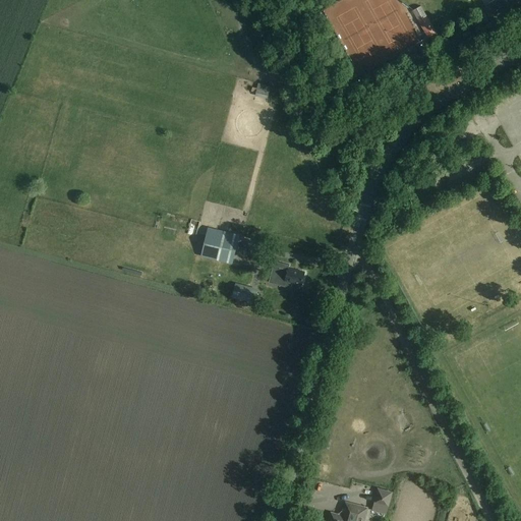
[(494,0),(489,3),(496,14),(518,2),(516,0),(494,0)]
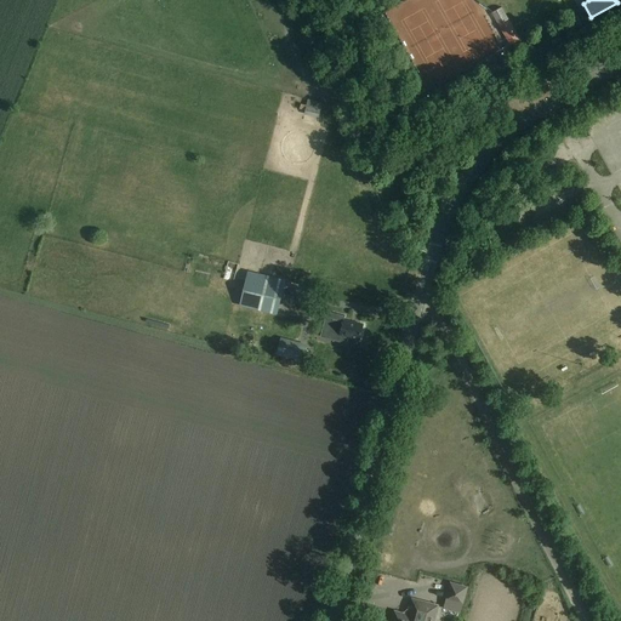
[(520,39),(510,20),(500,24),(511,45),(520,39)]
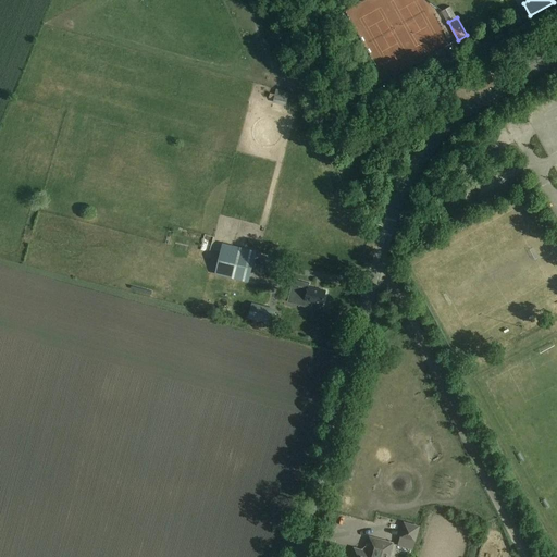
[(452,65),(447,58),(436,63),(441,71),(452,65)]
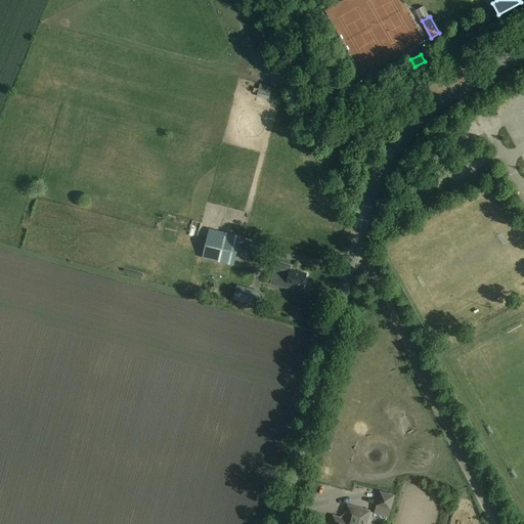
[(272,87),(260,84),(259,89),(255,88),(254,92),(258,93),(257,96),(269,99),(272,87)]
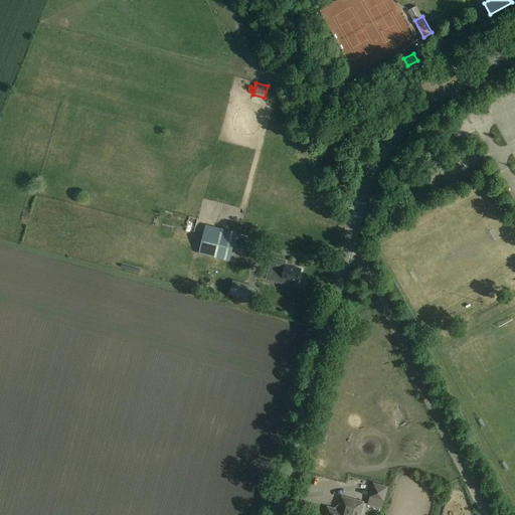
[(331,91),(324,95),(327,102),(334,98),(331,91)]
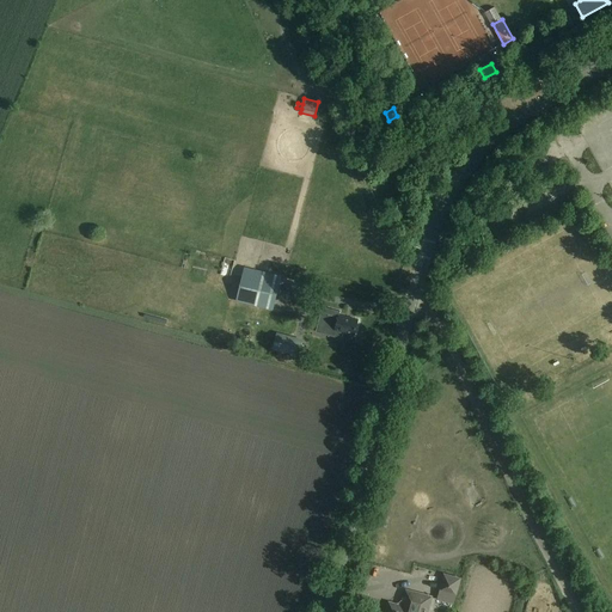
[(237,300),(274,310),(281,283),(244,275),(237,300)]
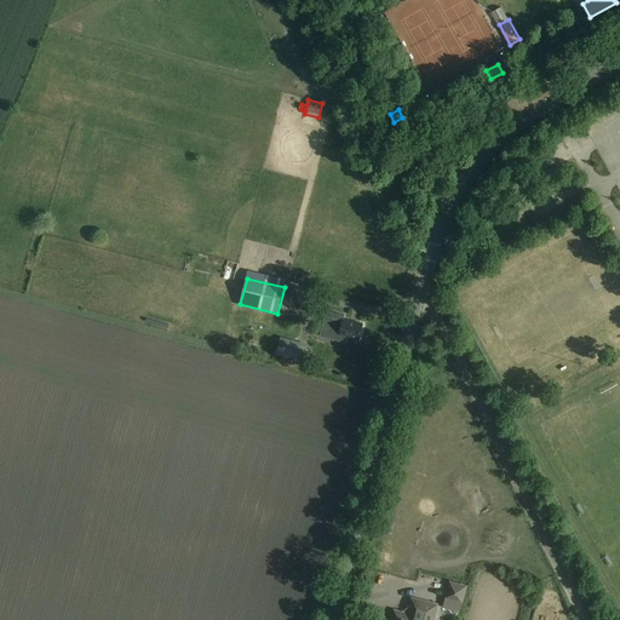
[(329,331),(328,336),(348,340),(349,336),(360,338),(363,323),(344,319),(345,315),(334,313),(329,331)]
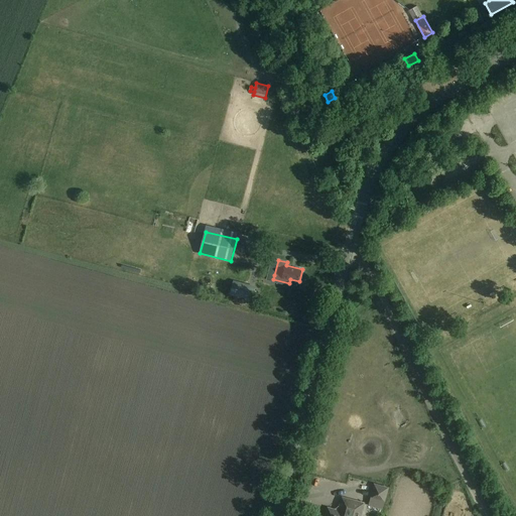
[(255,285),(234,280),(231,294),(252,299),(255,285)]
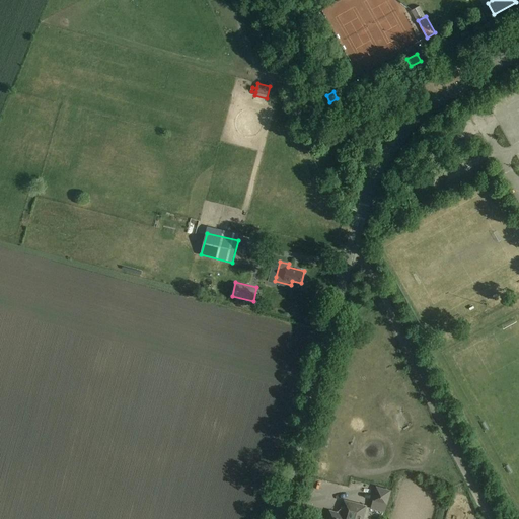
[(377,486),(373,500),(387,504),(391,490),(377,486)]
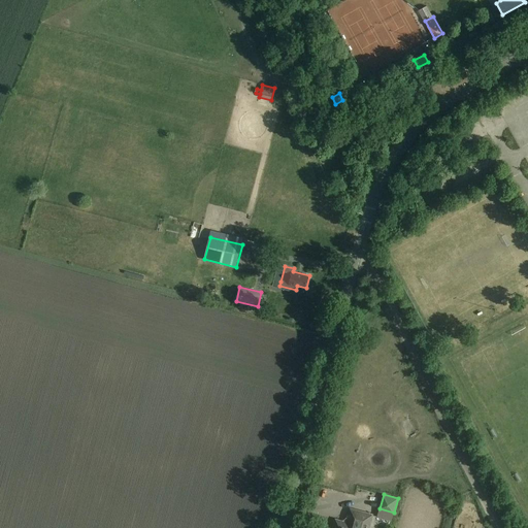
[(369,527),(373,516),(351,510),(348,524),(336,521),(334,527),(369,527)]
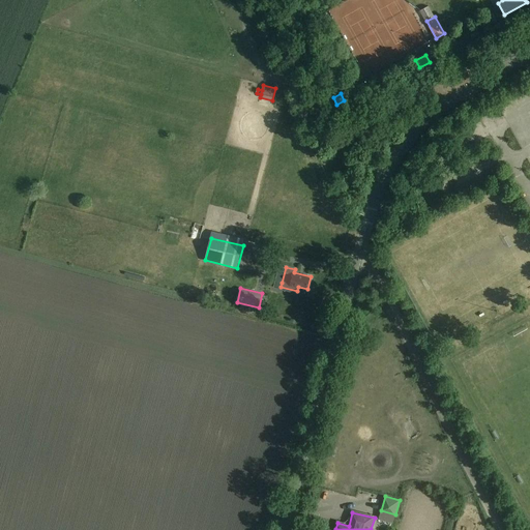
[(379,517),(380,528),(393,527),(392,517),(379,517)]
